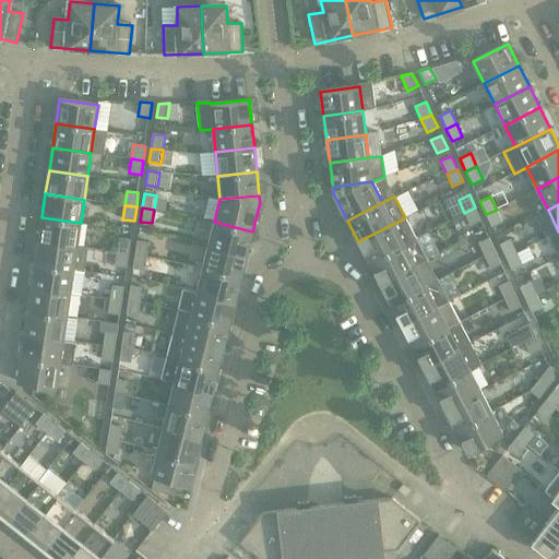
[(475,207),(464,213),(471,226),(482,221),(475,207)]
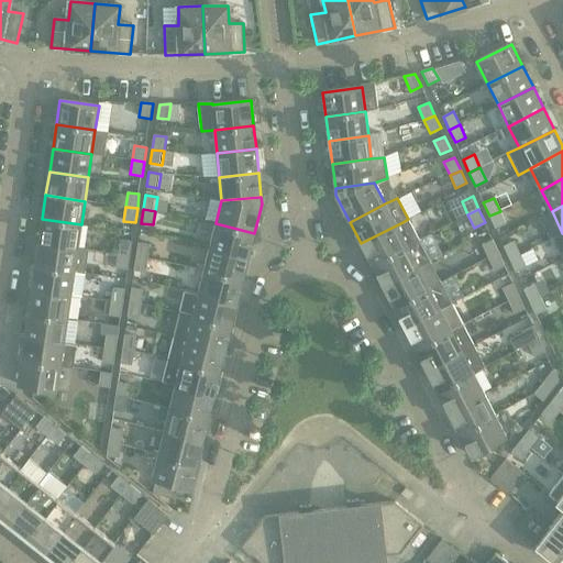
[(500,211),(489,216),(495,229),(506,223),(500,211)]
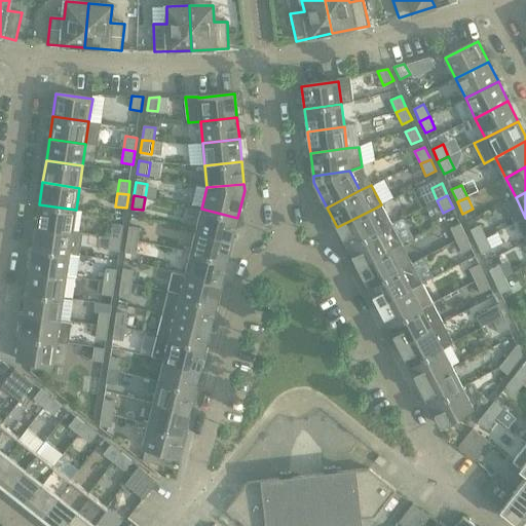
[(39,204),(36,226),(73,232),(76,210),(39,204)]
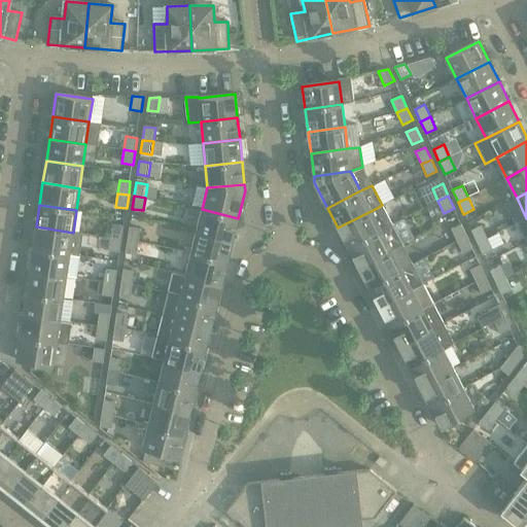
[(377,208),(338,227),(348,247),(392,224),(382,205),(377,208)]
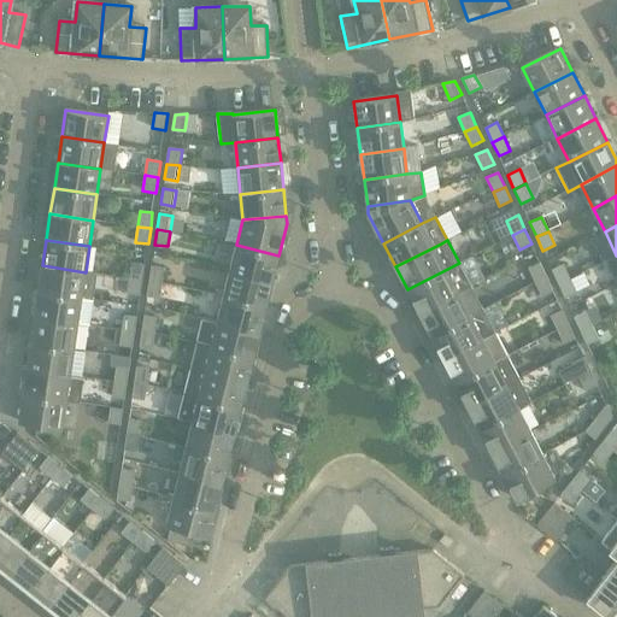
[(236,245),(230,270),(272,281),(278,256),(236,245)]
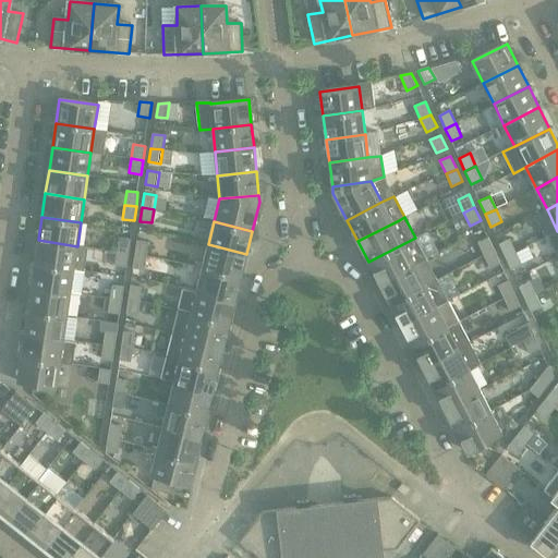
[(557,230),(557,231),(548,235),(557,255),(557,230)]
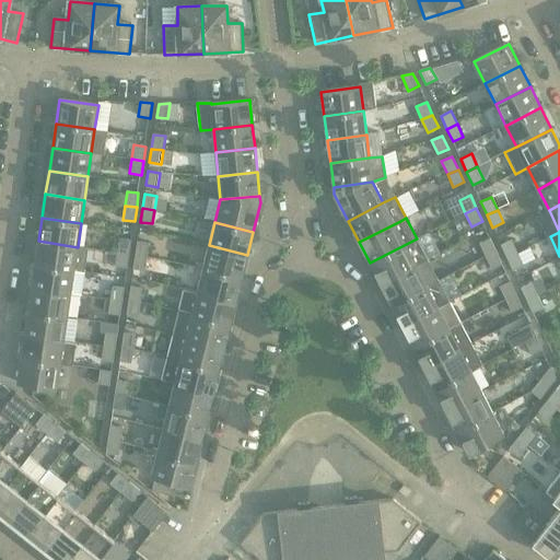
[(119,238),(117,253),(129,254),(131,241),(119,238)]
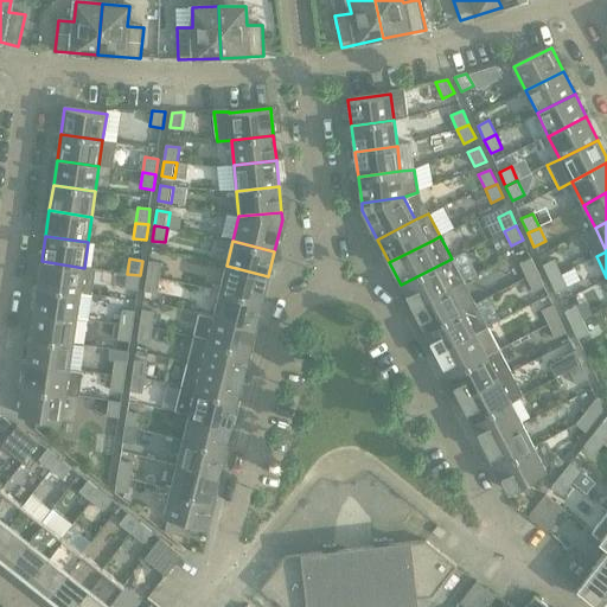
[(452,259),(401,285),(413,307),(451,288),(464,281),(452,259)]
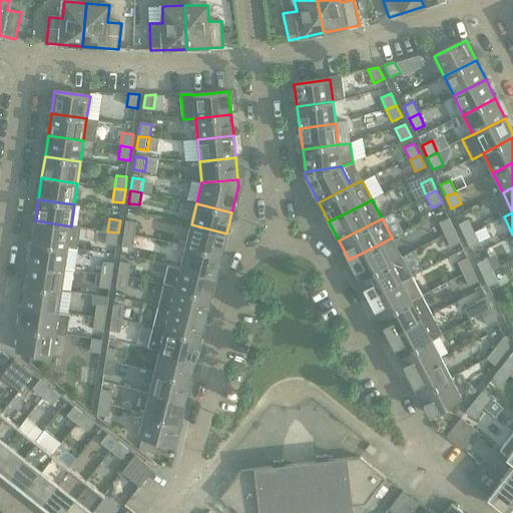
[(439,223),(445,234),(455,230),(449,218),(439,223)]
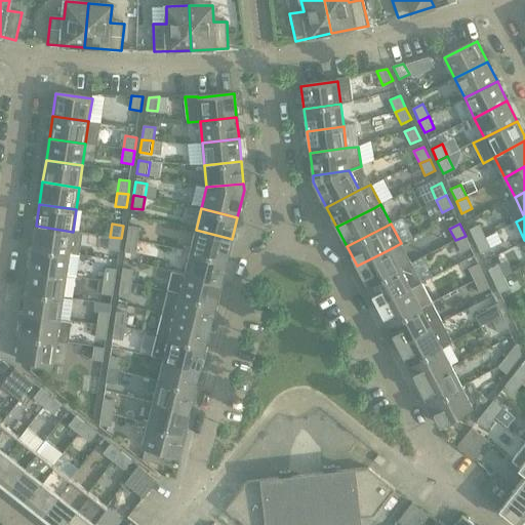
[(470,230),(475,242),(485,237),(480,225),(470,230)]
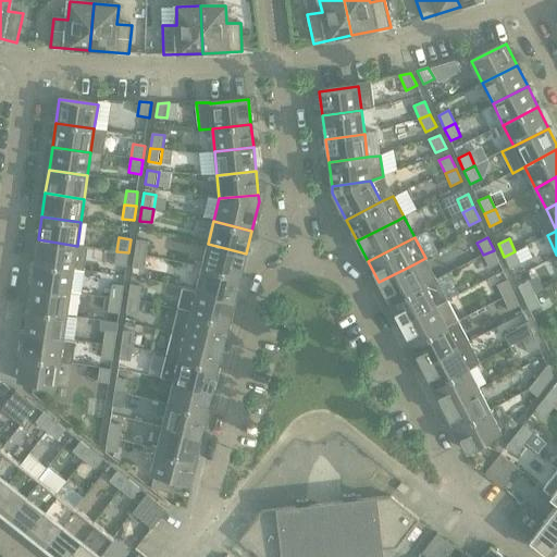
[(38,239),(35,263),(73,269),(77,246),(38,239)]
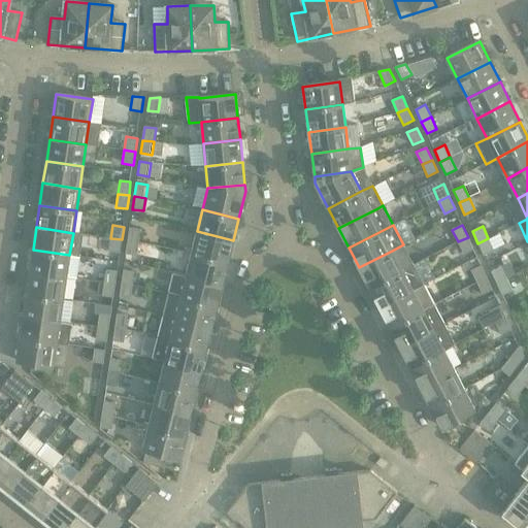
[(130,227),(128,240),(139,242),(140,229),(130,227)]
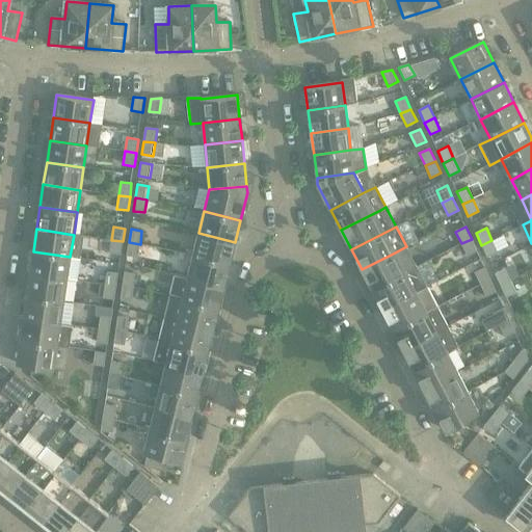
[(198,233),(193,255),(230,264),(235,242),(198,233)]
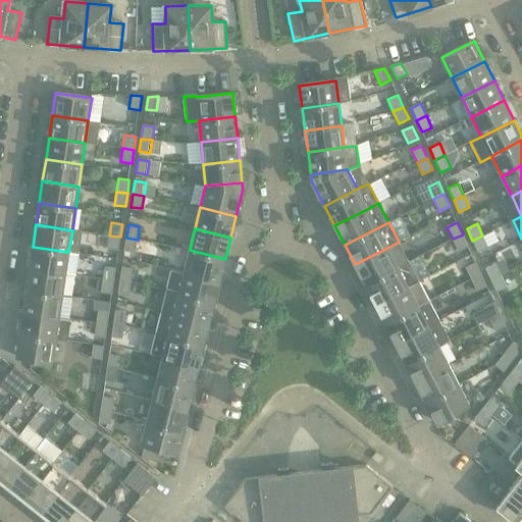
[(463,235),(453,239),(458,251),(468,247),(463,235)]
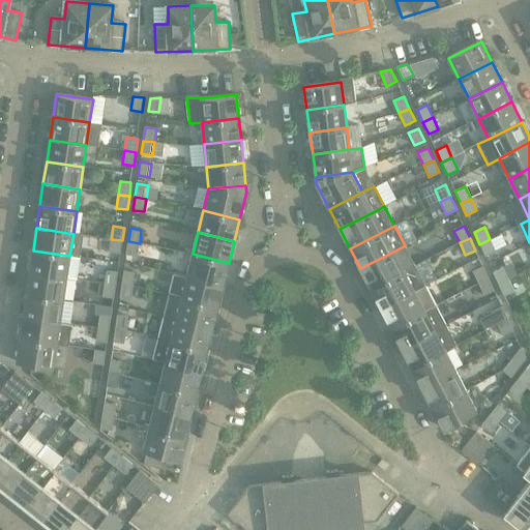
[(122,240),(111,239),(110,253),(120,254),(122,240)]
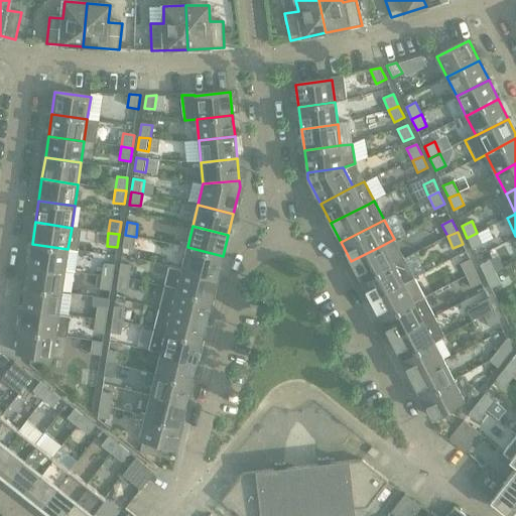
[(477,233),(467,238),(473,249),(483,245),(477,233)]
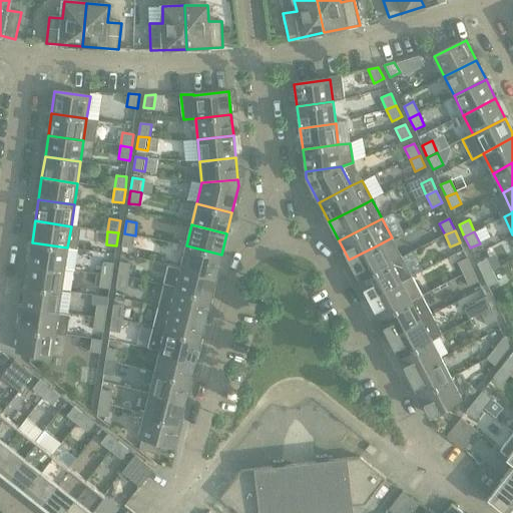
[(135,235),(124,233),(122,246),(133,248),(135,235)]
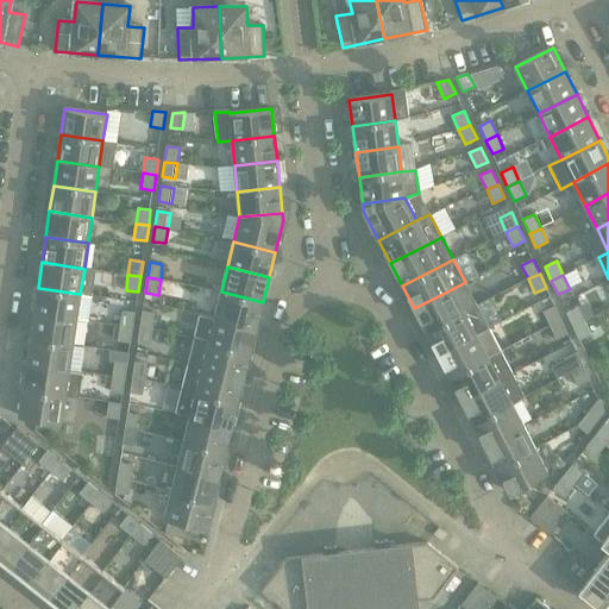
[(80,294),(38,288),(35,313),(76,320),(88,321),(93,296),(80,294)]
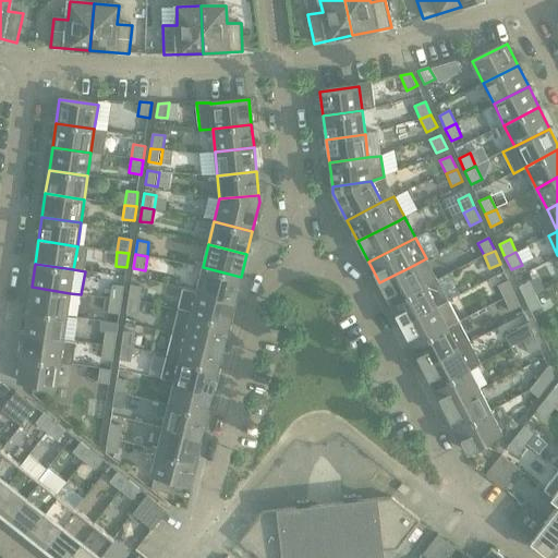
[(414,265),(379,282),(391,304),(426,286),(414,265)]
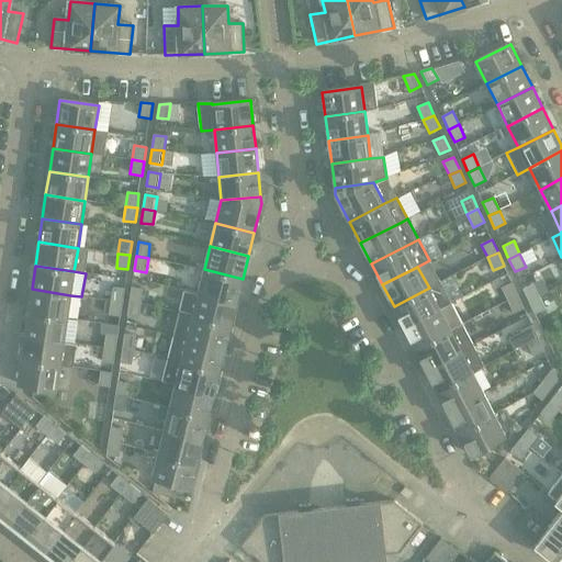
[(204,269),(199,293),(236,302),(243,279),(204,269)]
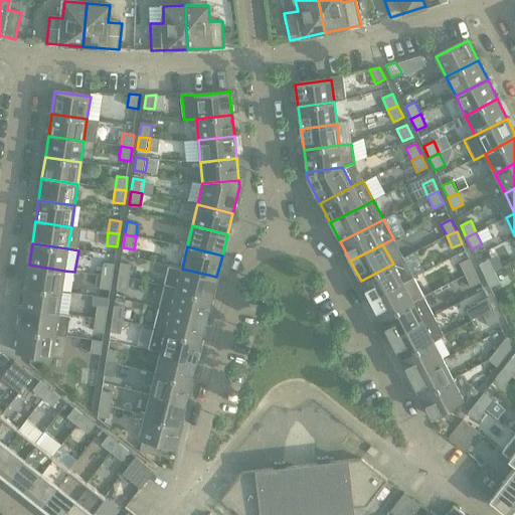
[(403,259),(393,264),(361,281),(371,300),(413,278),(403,259)]
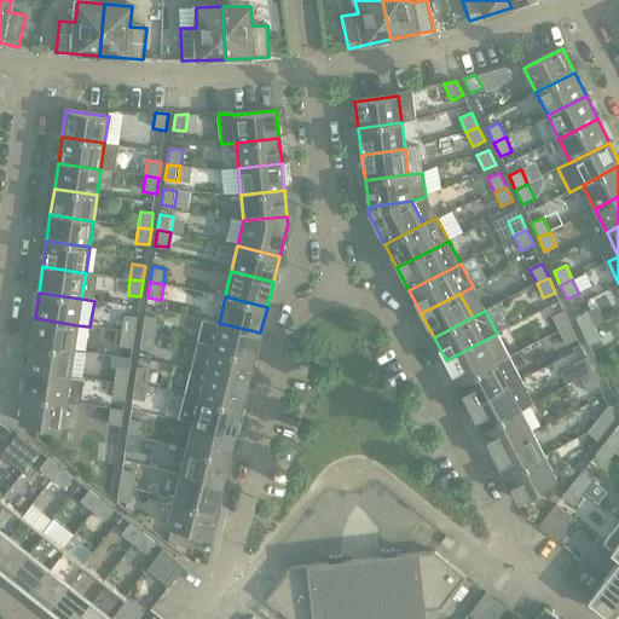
[(553,317),(559,331),(571,325),(565,311),(553,317)]
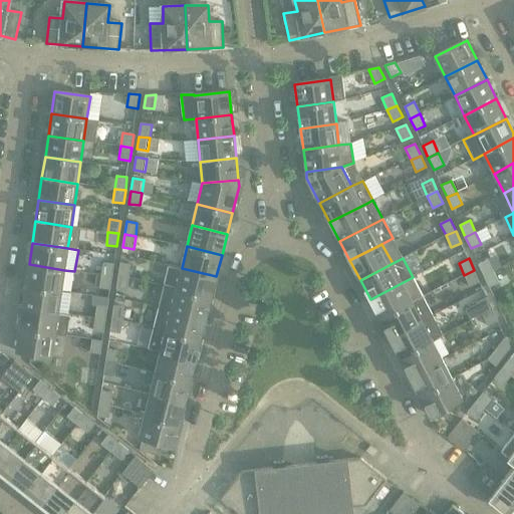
[(478,264),(484,276),(493,271),(488,259),(478,264)]
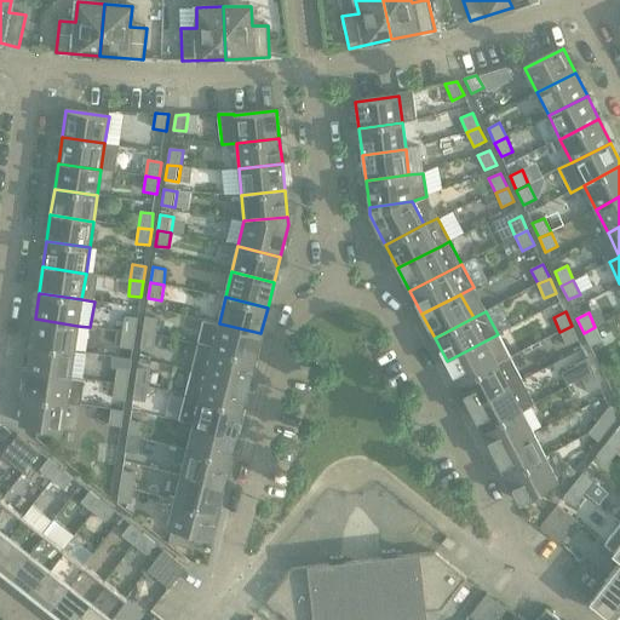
[(125,316),(122,332),(136,333),(138,319),(125,316)]
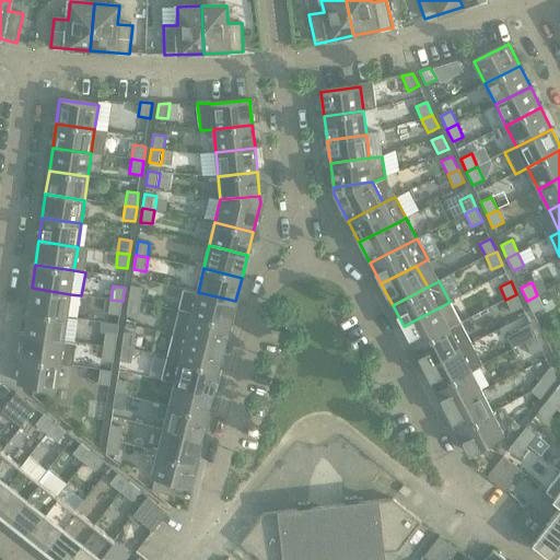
[(131,286),(129,300),(141,302),(142,288),(131,286)]
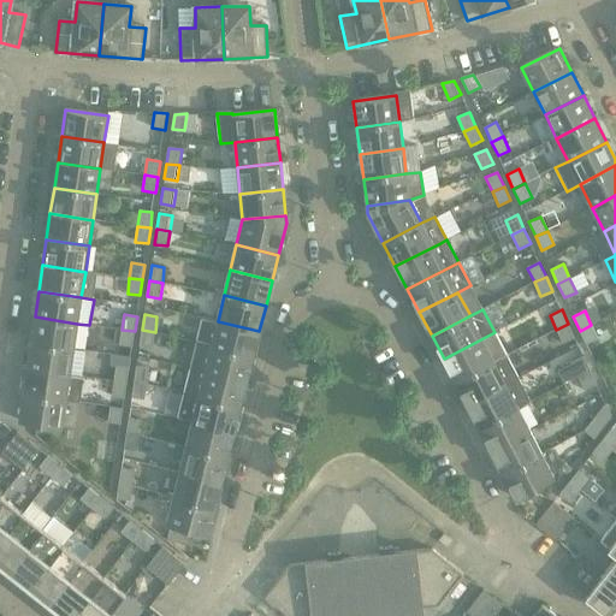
[(35,317),(31,343),(73,349),(77,324),(35,317)]
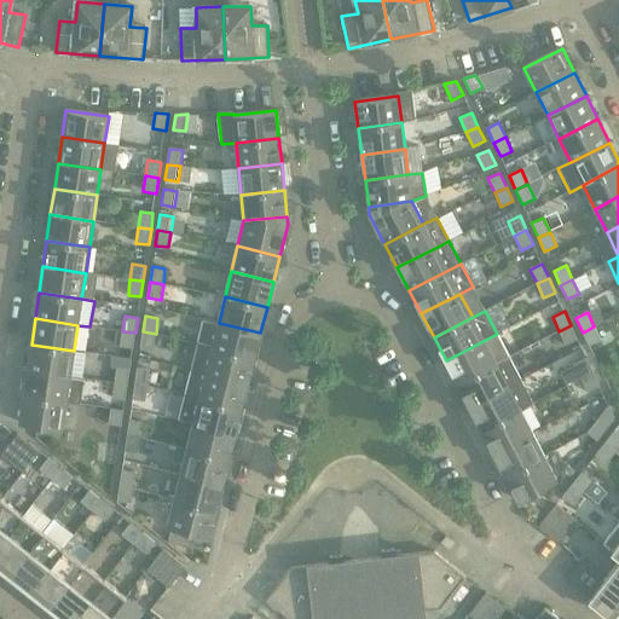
[(204,319),(198,345),(254,358),(260,333),(219,323),(204,319)]
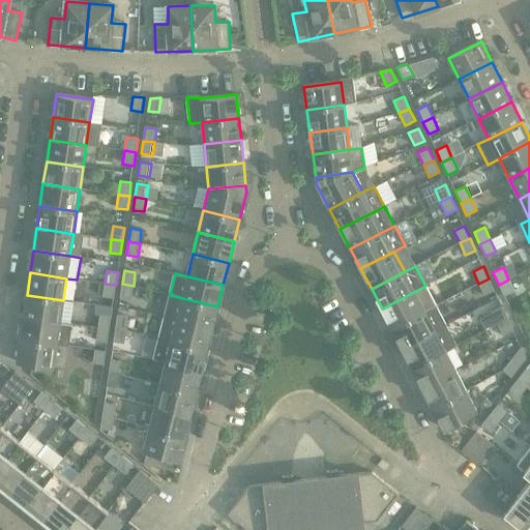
[(489,278),(478,284),(484,296),(495,291),(489,278)]
